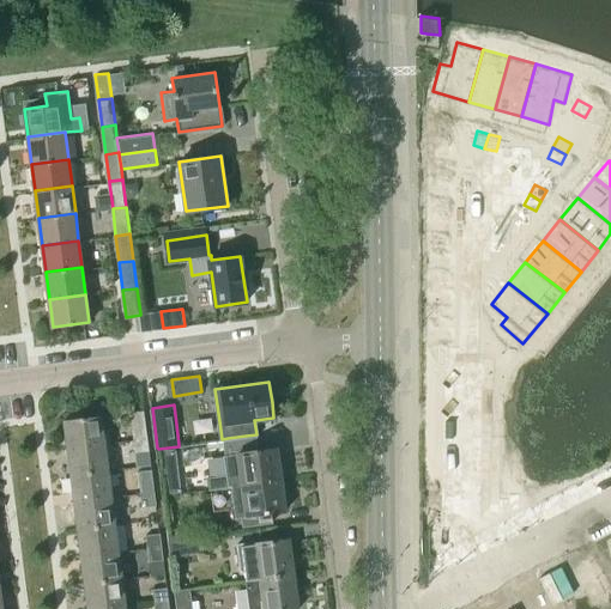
[(135,439),(147,438),(144,408),(131,410),(135,439)]
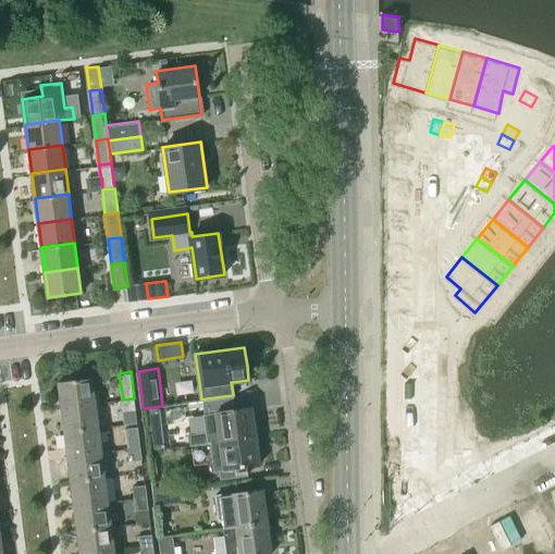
[(60,381),(59,381),(62,407),(96,403),(95,402),(100,402),(99,393),(94,394),(91,377),(77,379),(76,372),(59,374),(60,381)]
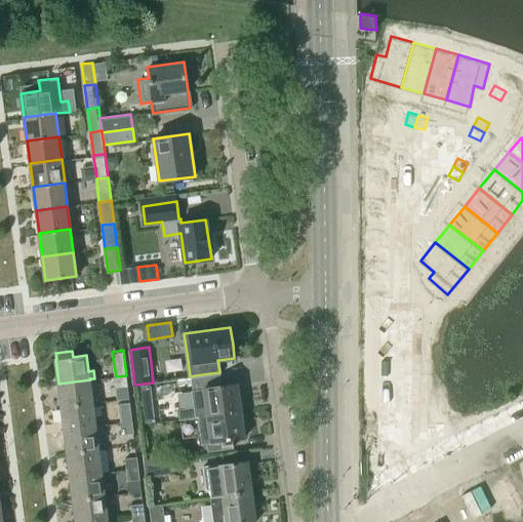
[(195,375),(190,376),(192,390),(194,406),(196,416),(199,416),(241,410),(237,383),(222,385),(211,387),(210,373),(195,375)]
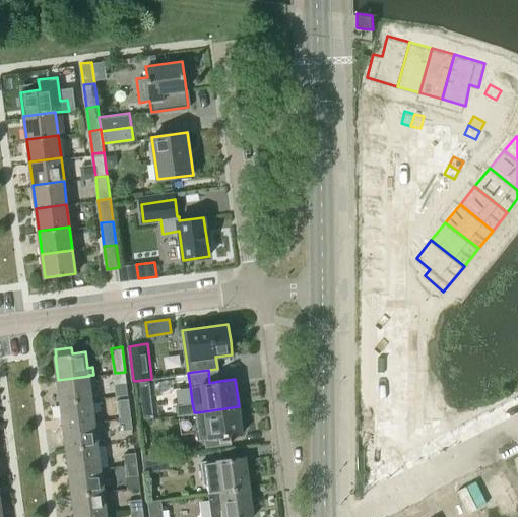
[(125,372),(115,373),(116,382),(126,381),(125,372)]
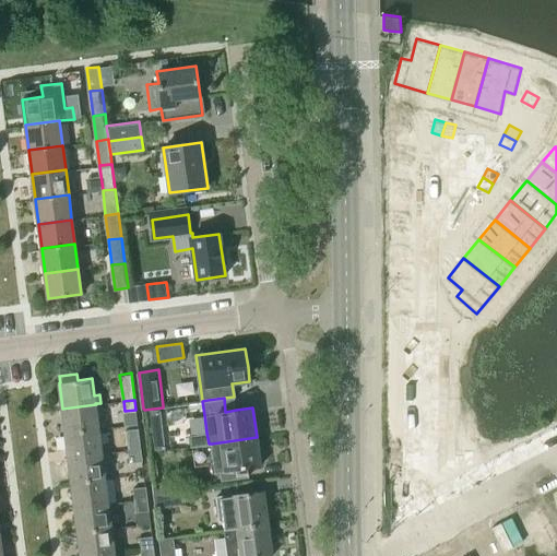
[(96,404),(62,409),(66,434),(98,429),(96,404)]
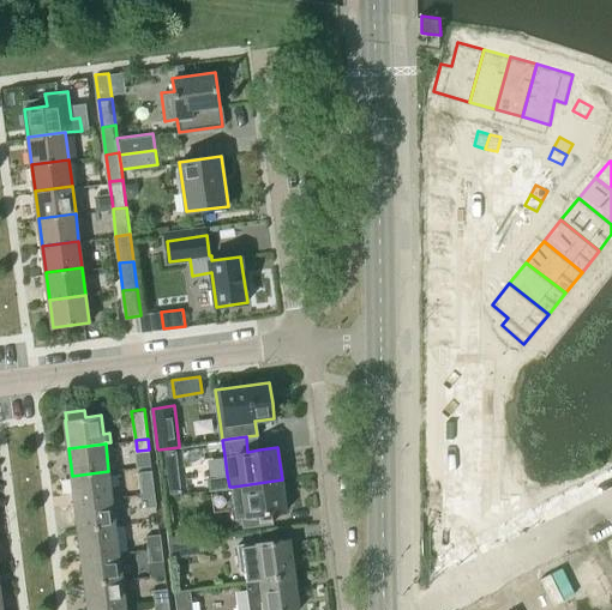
[(142,494),(155,493),(153,469),(138,470),(142,494)]
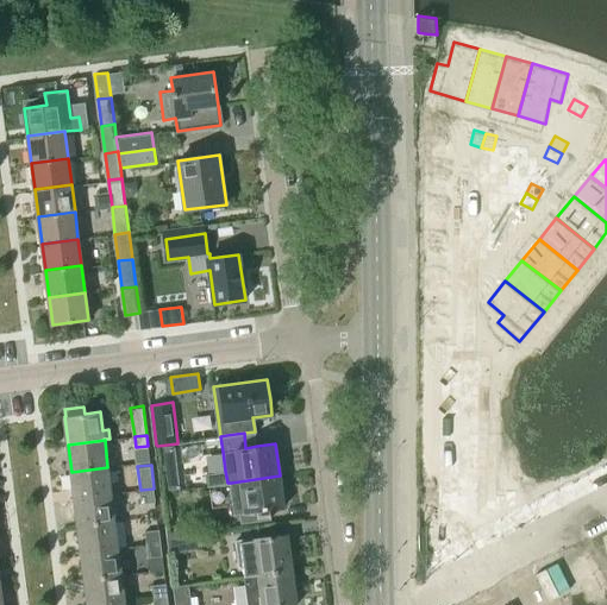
[(107,467),(72,472),(75,498),(111,493),(107,467)]
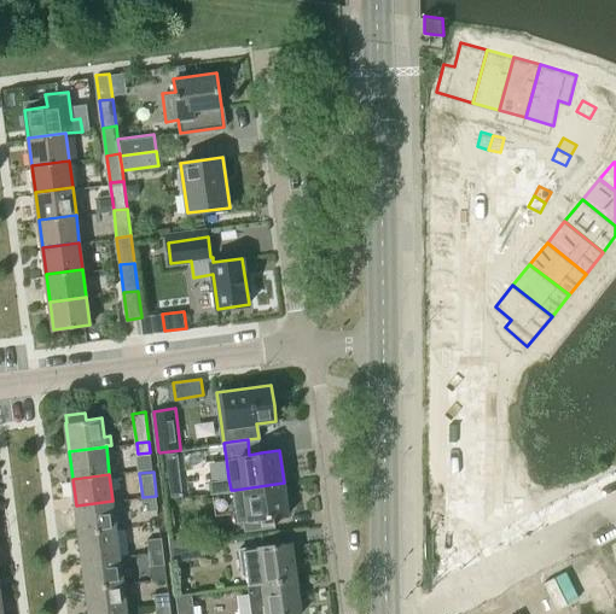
[(228,478),(210,480),(211,492),(231,490),(228,478)]
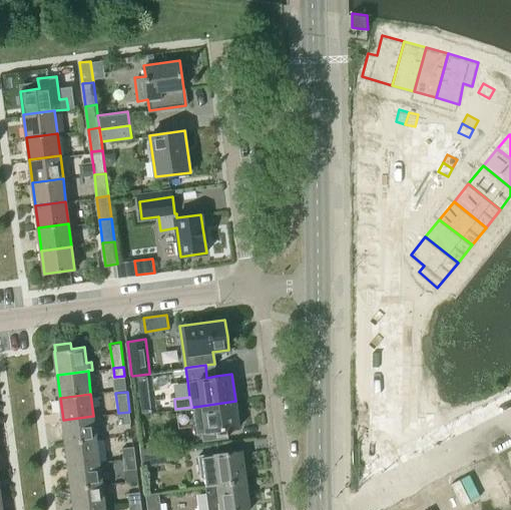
[(235,401),(194,407),(197,432),(202,431),(203,439),(215,438),(228,436),(227,428),(238,427),(235,401)]
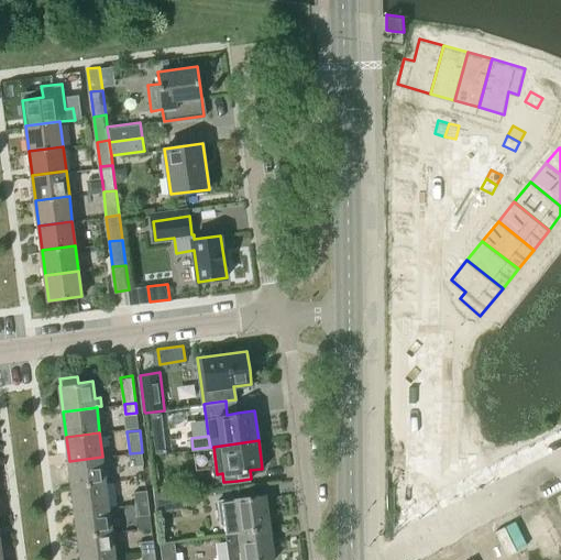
[(142,452),(130,453),(131,464),(144,462),(142,452)]
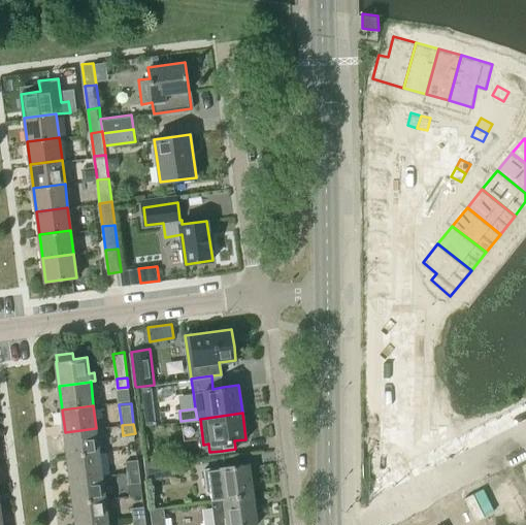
[(96,428),(65,432),(68,456),(99,452),(96,428)]
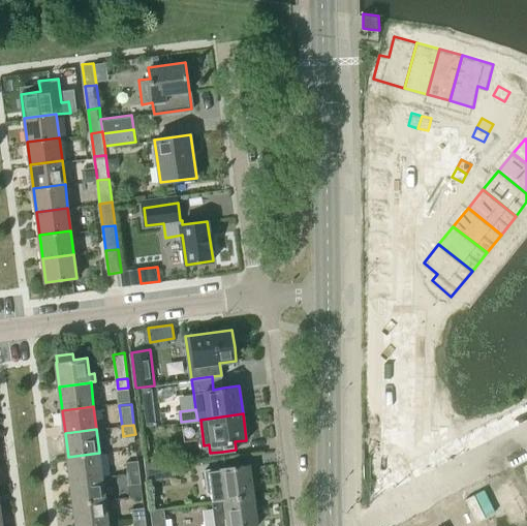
[(99,453),(68,457),(71,481),(102,476),(99,453)]
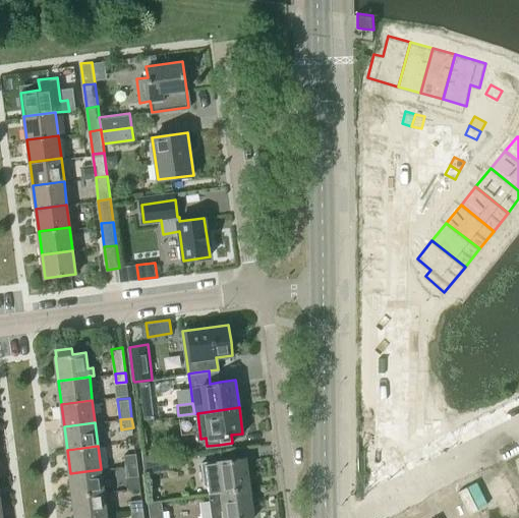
[(143,459),(154,458),(153,450),(149,448),(142,449),(143,459)]
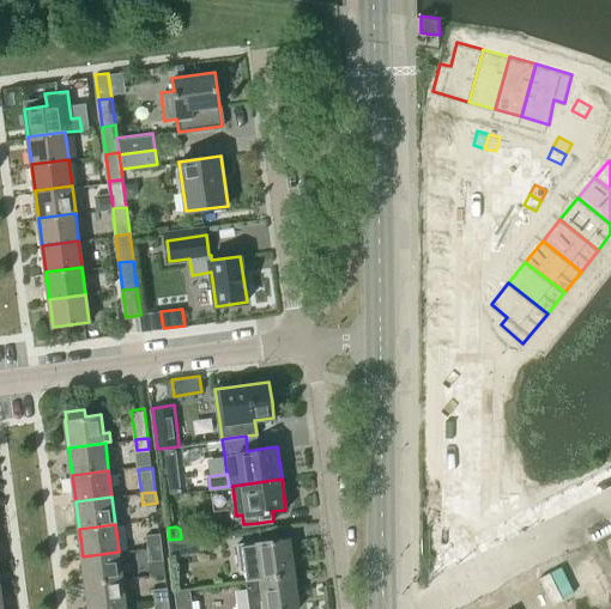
[(147,548),(163,546),(161,530),(145,533),(147,548)]
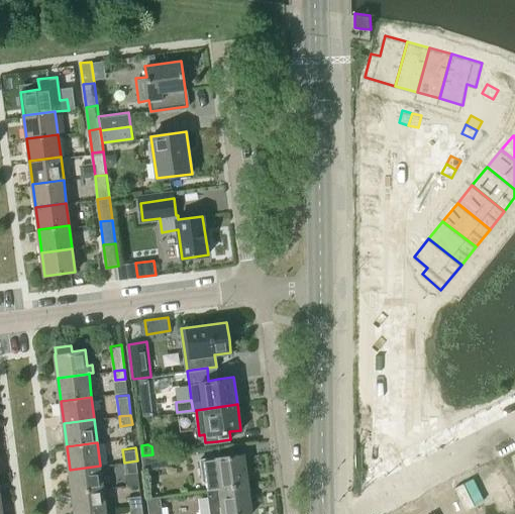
[(172,451),(152,454),(142,455),(144,469),(173,465),(172,451)]
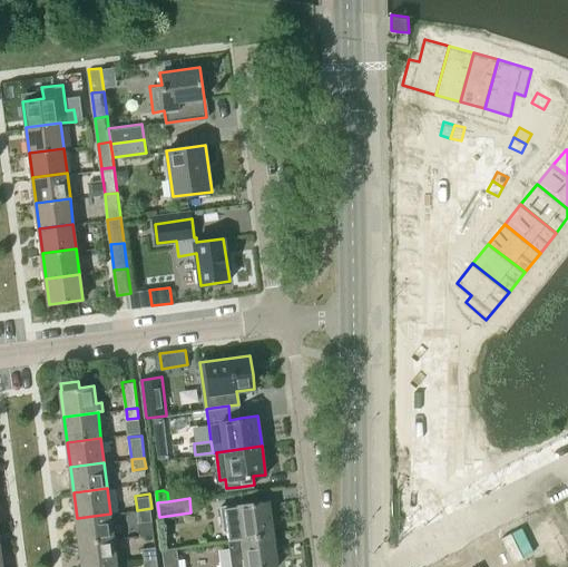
[(273,534),(268,500),(233,506),(233,504),(219,505),(224,530),(227,529),(228,540),(266,535),(273,534)]
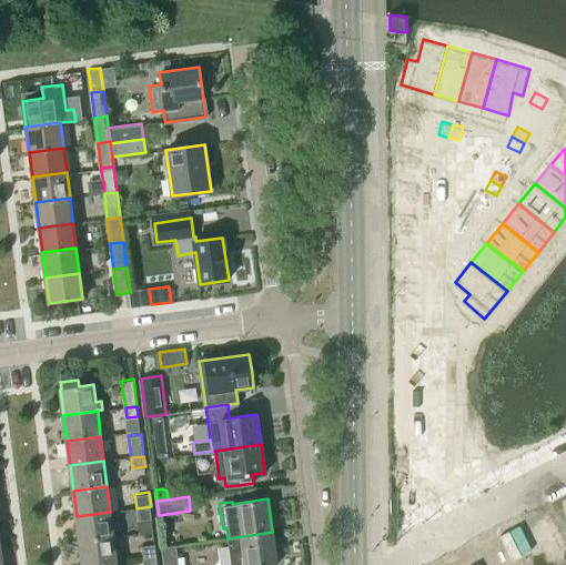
[(151,506),(137,508),(139,520),(152,517),(151,506)]
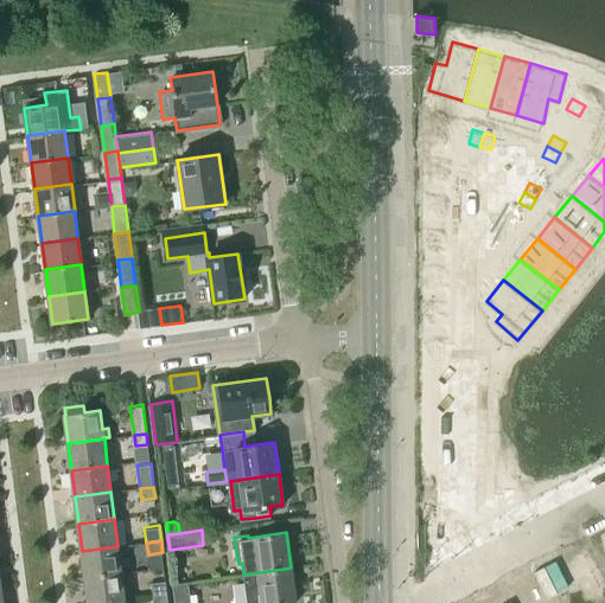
[(118,546),(82,551),(84,577),(121,572),(118,546)]
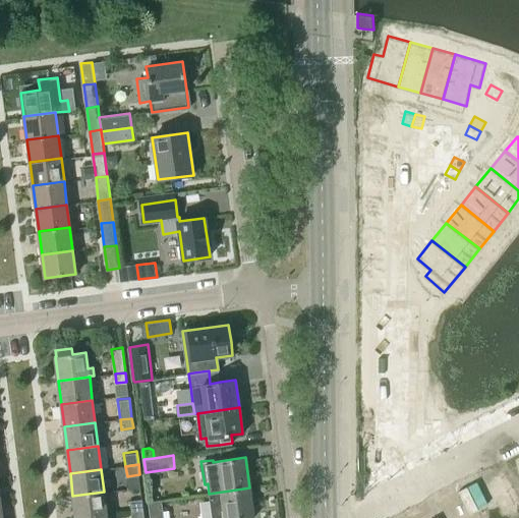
[(243,488),(209,494),(212,517),(250,517),(253,517),(249,487),(243,488)]
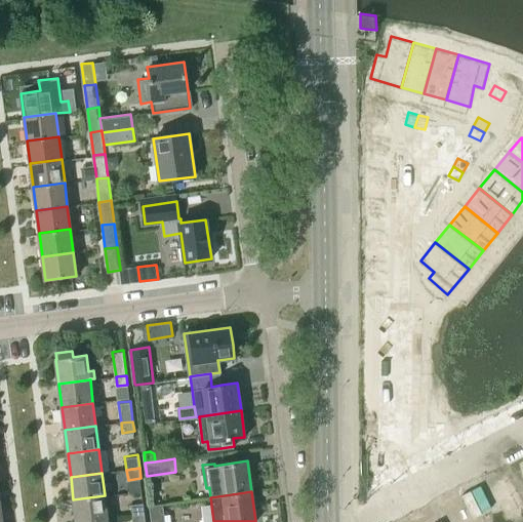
[(105,495),(73,499),(76,521),(83,521),(105,519),(108,519),(105,495)]
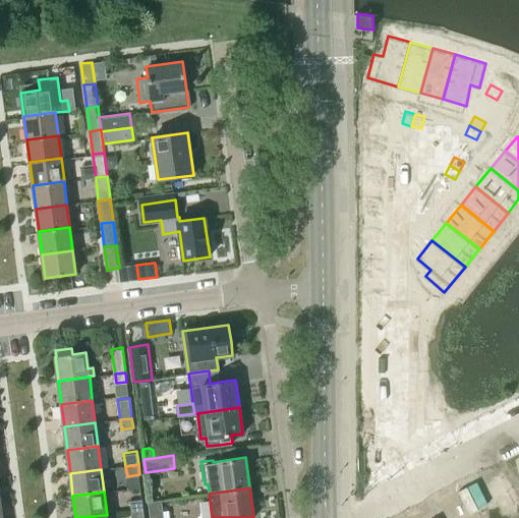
[(133,512),(145,510),(142,498),(131,500),(133,512)]
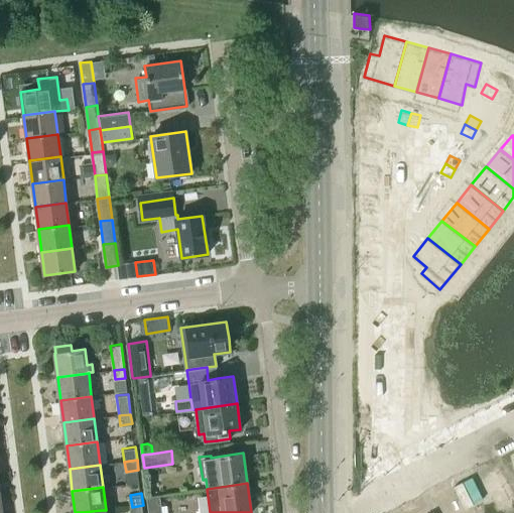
[(161,512),(159,495),(148,496),(150,512),(161,512)]
